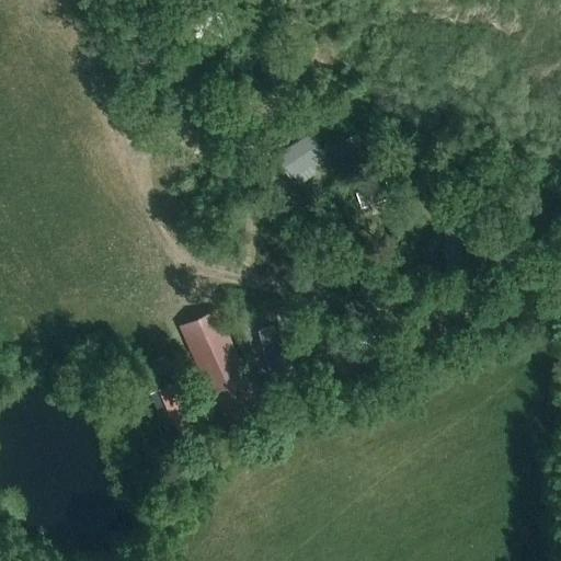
[(325,157),(310,134),(275,157),(290,181),(325,157)]
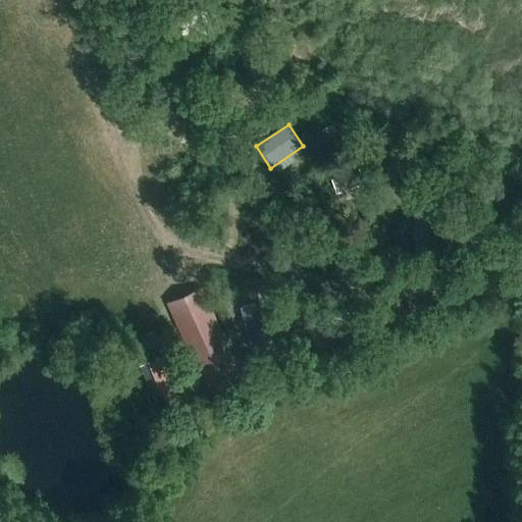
[(362,183),(357,168),(332,176),(337,191),(362,183)]
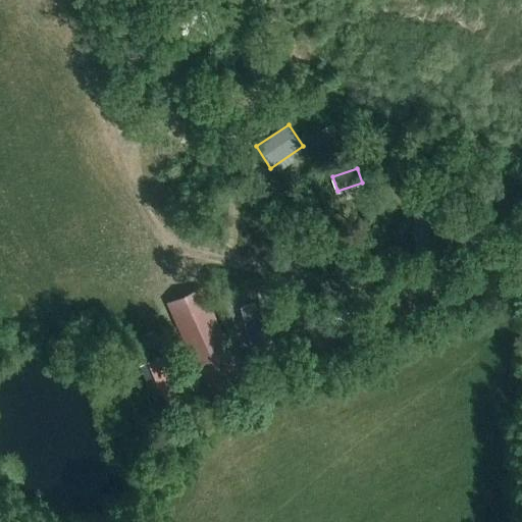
[(398,195),(398,221),(422,221),(422,195),(398,195)]
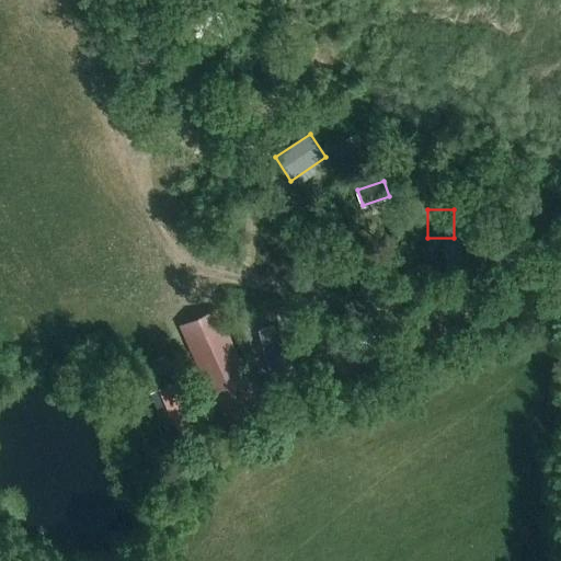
[(219,308),(180,324),(222,426),(262,410),(219,308)]
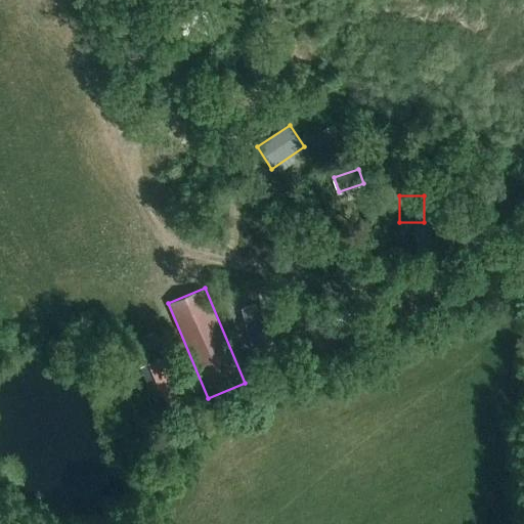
[(256,304),(243,307),(254,349),(268,345),(256,304)]
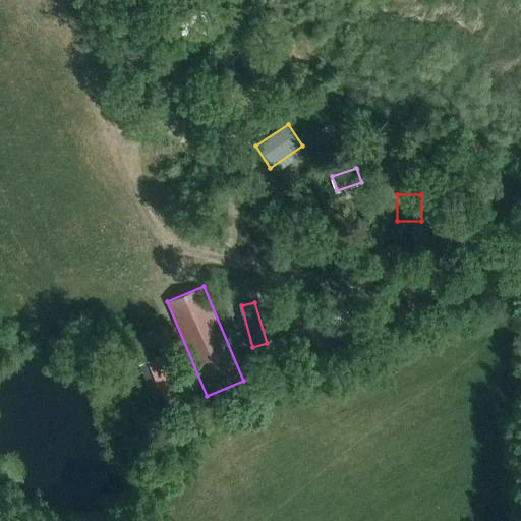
[(141,335),(148,348),(161,343),(156,330),(153,331),(141,335)]
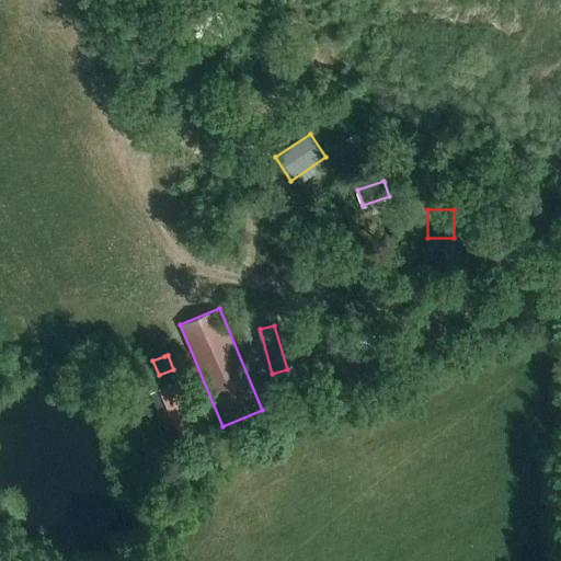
[(185,374),(158,381),(171,421),(203,412),(185,374)]
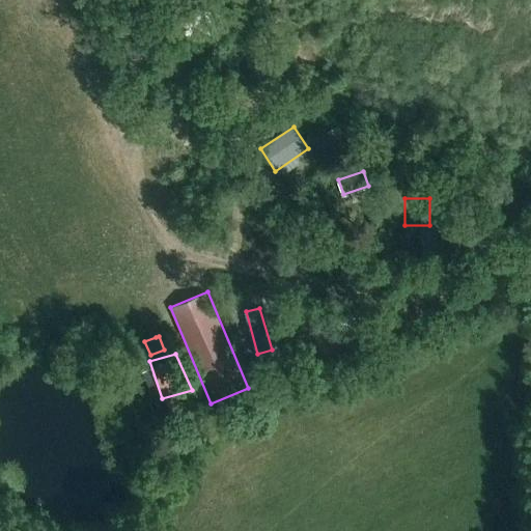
[(254,360),(244,363),(247,374),(258,371),(254,360)]
